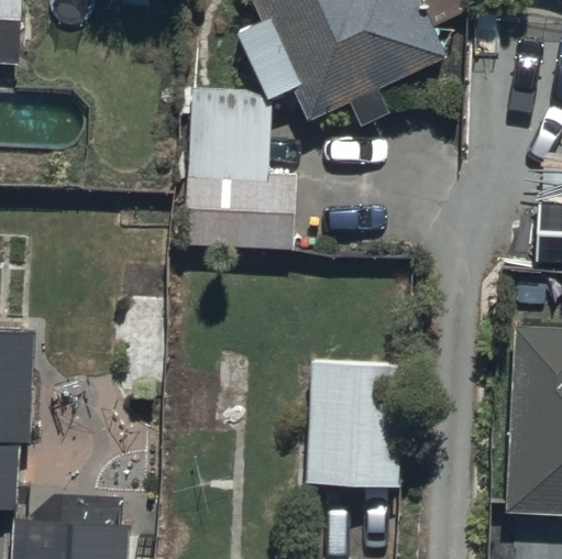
[(0,0),(0,61),(18,62),(21,0),(0,0)]
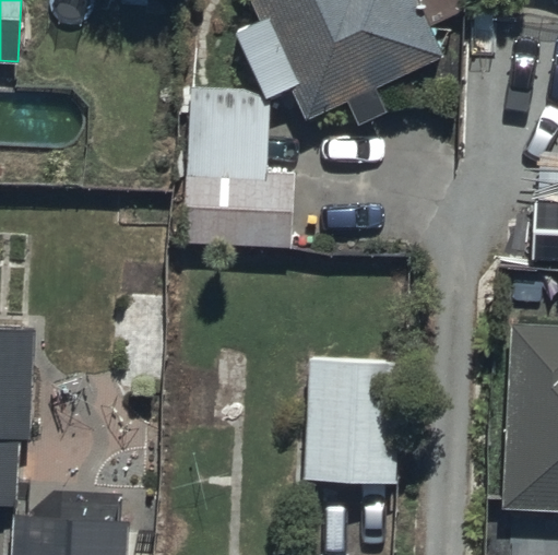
[(257,0),(299,92),(438,28),(424,0),(257,0)]
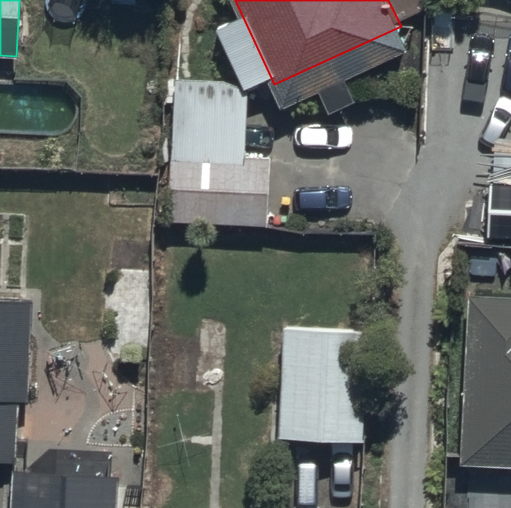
[(245,85),(237,85),(168,83),(165,222),(270,225),(272,155),(244,155),(245,85)]
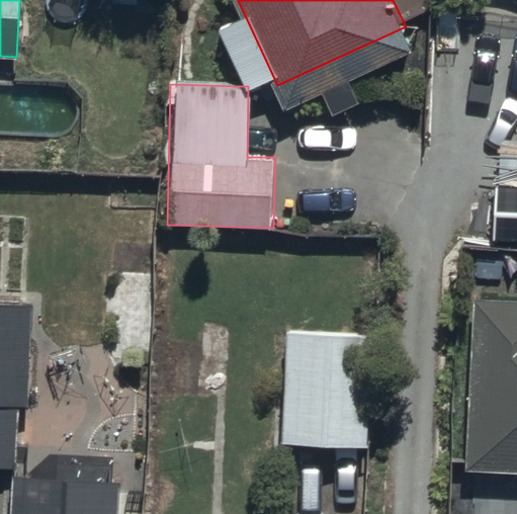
[(516,122),(490,123),(491,229),(516,228),(516,122)]
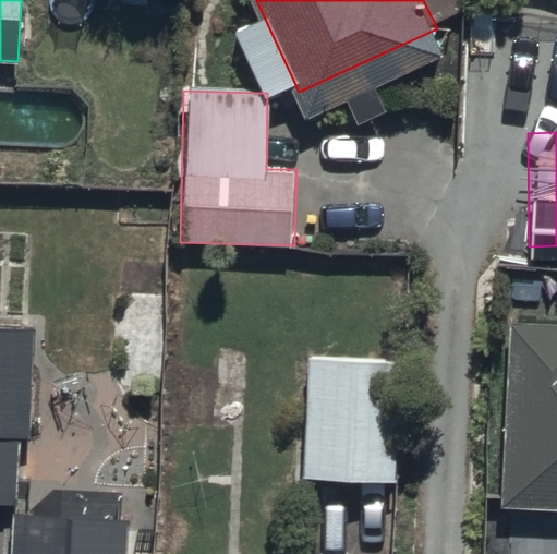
[(556,325),(513,323),(512,341),(504,507),(556,509),(556,325)]
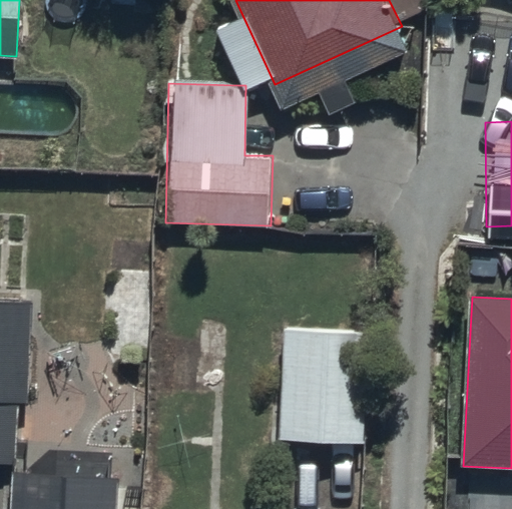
[(31,301),(0,299),(0,462),(22,463),(31,301)]
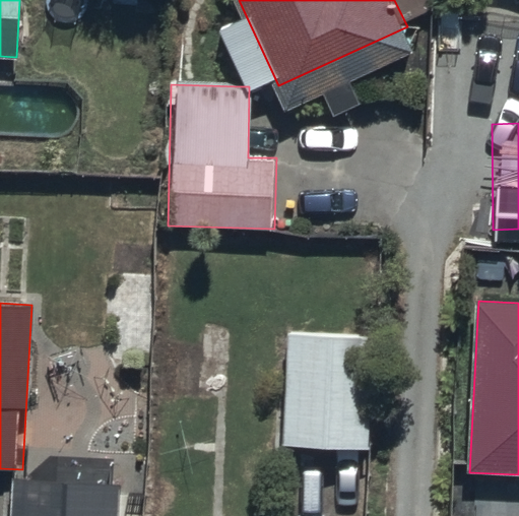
[(378,336),(288,331),(282,446),(372,450),(378,336)]
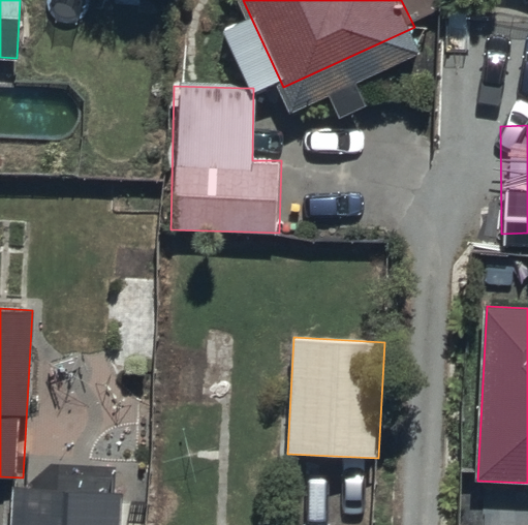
[(120,524),(122,495),(8,490),(6,524),(120,524)]
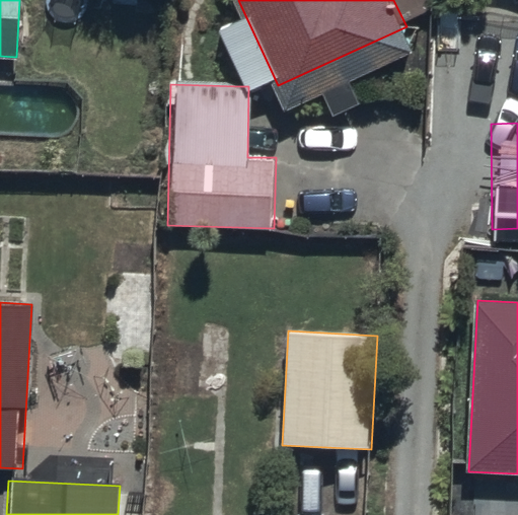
All buildings are outlined.
